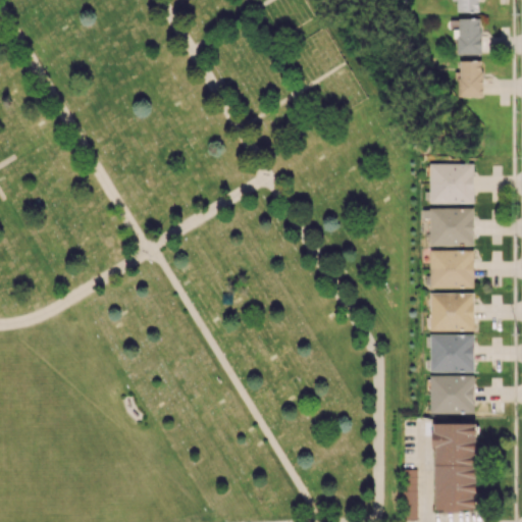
[(479,0),(456,0),(456,11),(480,11),(479,0)]
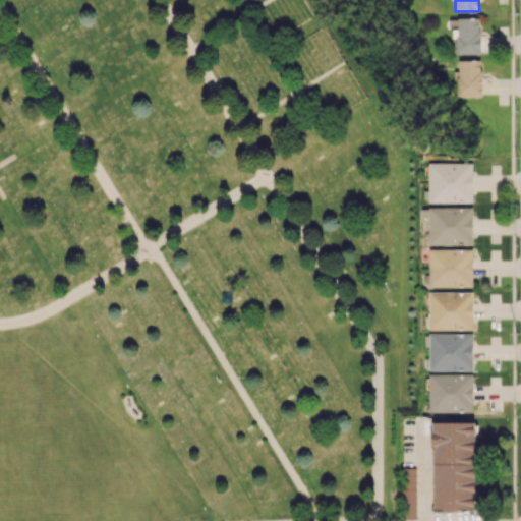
[(458,54),(480,53),(479,17),(457,18),(458,54)]
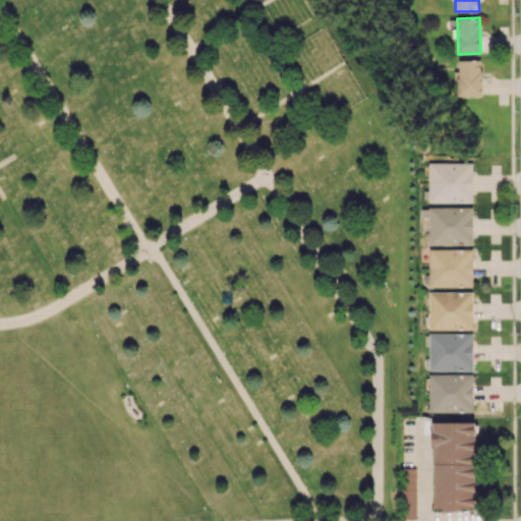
[(482,96),(481,60),(458,60),(459,97),(482,96)]
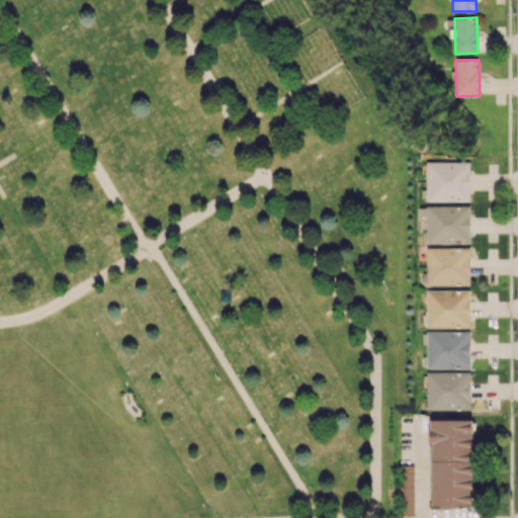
[(469,201),(470,162),(426,161),(425,200),(469,201)]
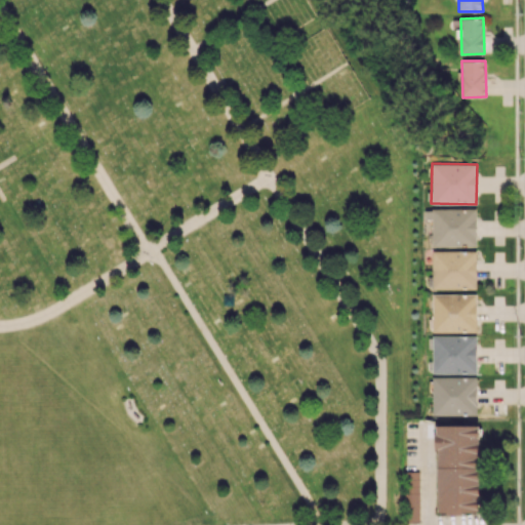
[(476,208),(425,208),(425,219),(432,219),(432,247),(476,246),(476,208)]
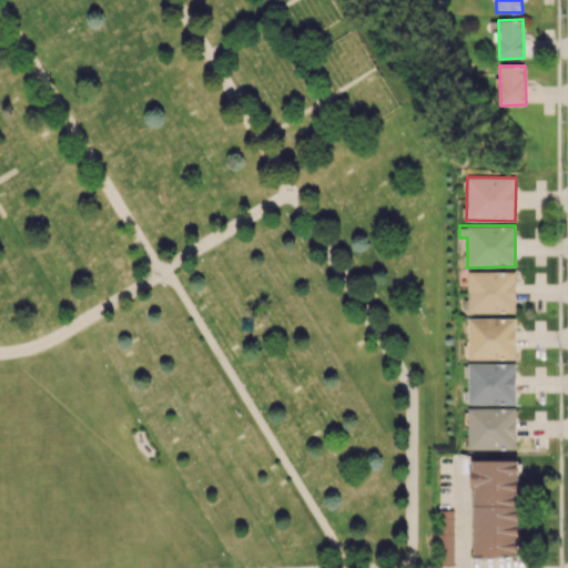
[(515,312),(515,271),(467,272),(467,313),(515,312)]
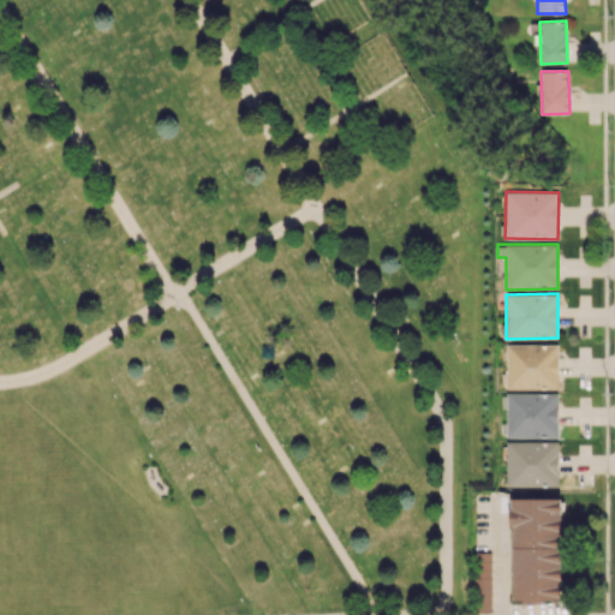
[(557,389),(559,345),(506,344),(506,388),(557,389)]
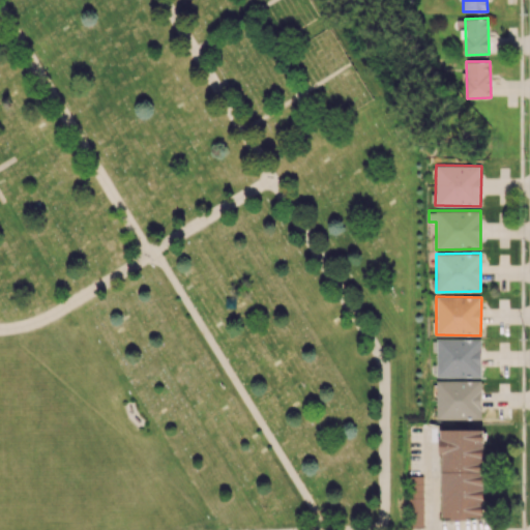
[(481,340),(433,339),(433,352),(436,352),(436,377),(480,377),(481,340)]
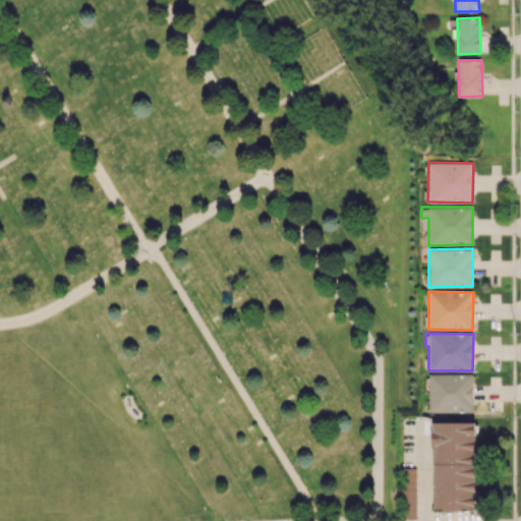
[(473,374),(428,373),(428,411),(472,411),(473,374)]
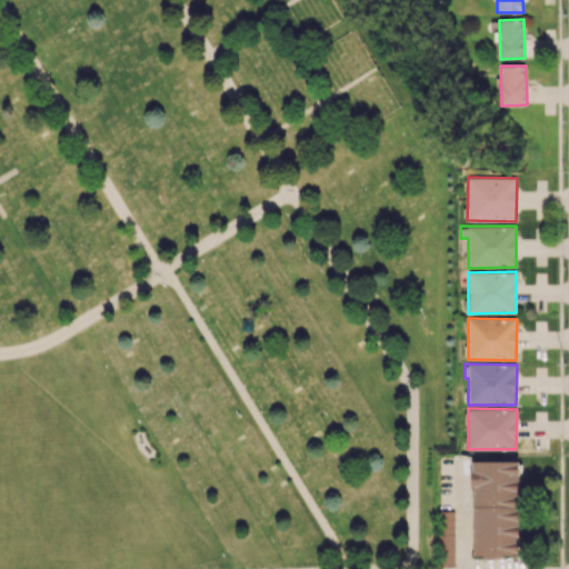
[(473,557),(519,557),(519,461),(473,461),(473,557)]
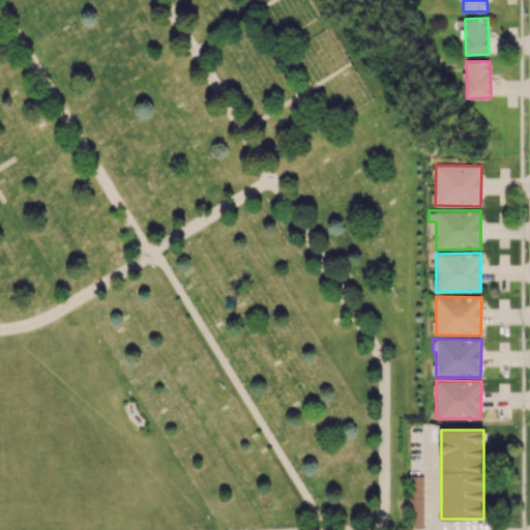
[(423,526),(422,475),(408,475),(408,526),(423,526)]
